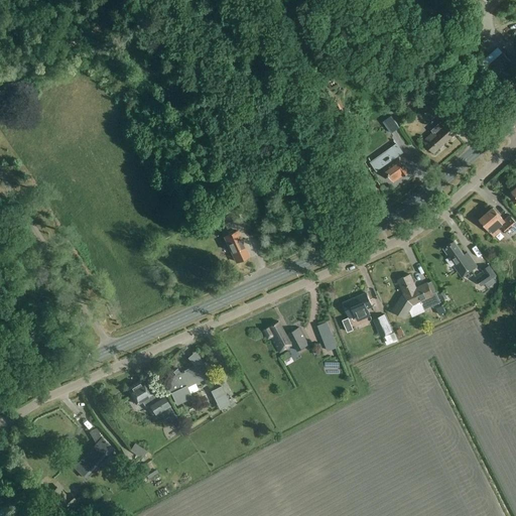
[(482,72),(492,82),(512,62),(502,52),(482,72)]
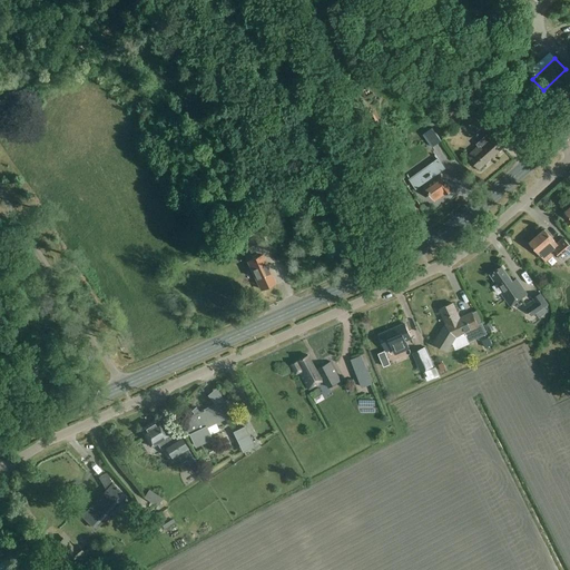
[(372,111),(369,114),(375,124),(377,121),(372,111)]
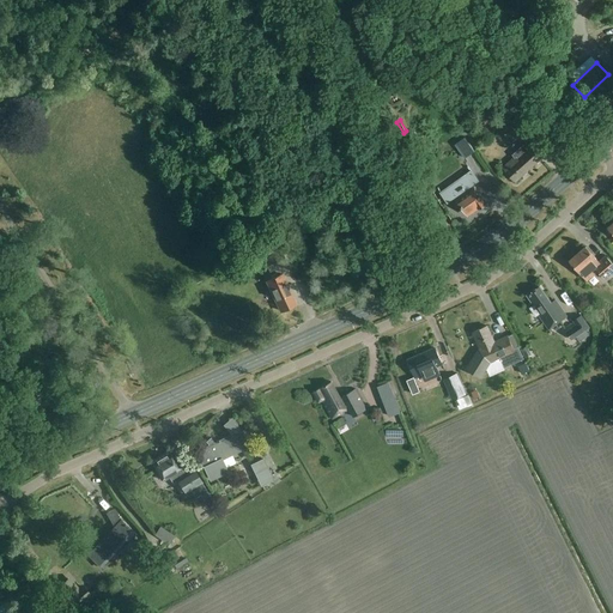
[(408,133),(405,135),(411,145),(414,144),(408,133)]
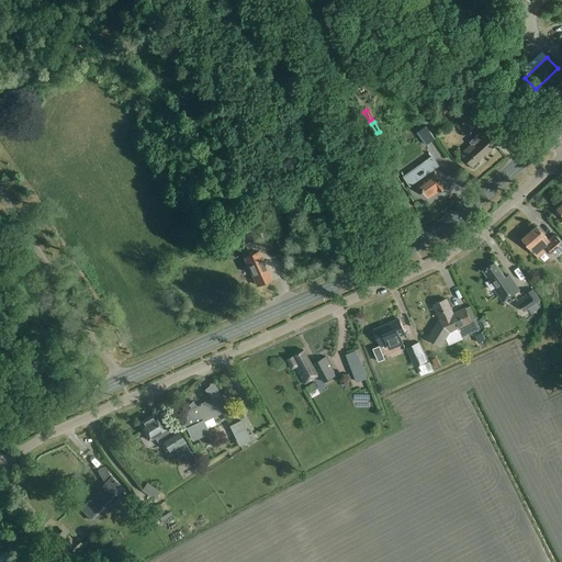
[(435,138),(426,126),(417,132),(426,145),(435,138)]
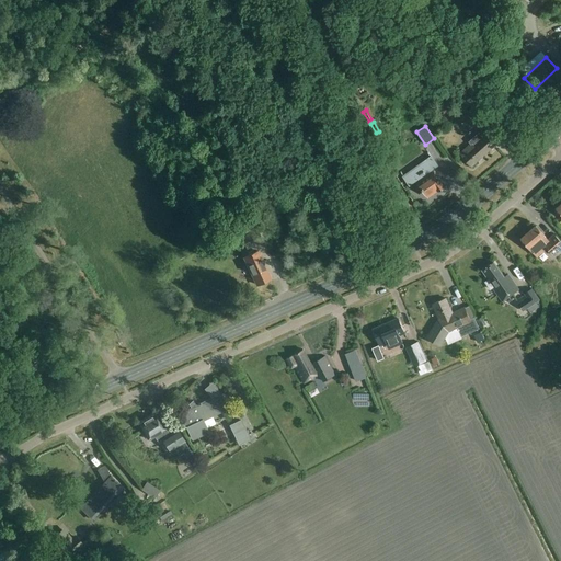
[(472,168),(502,141),(491,129),(484,134),(488,137),(482,141),(477,135),(469,141),(471,145),(461,155),(472,168)]
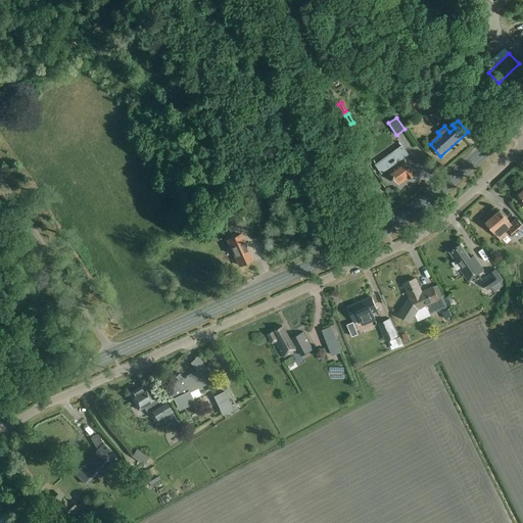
[(388,169),(390,171),(399,185),(415,174),(408,164),(403,158),(409,154),(402,146),(375,165),(381,174),(388,169)]
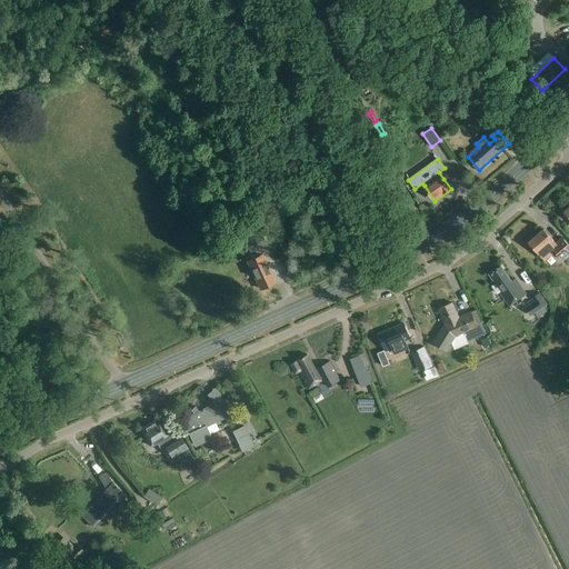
[(267,221),(259,225),(262,230),(270,227),(267,221)]
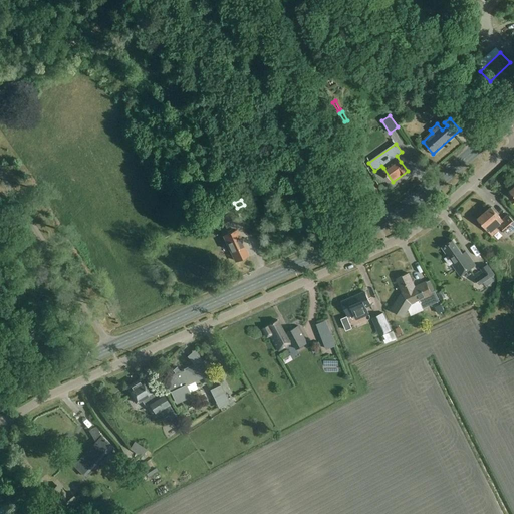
[(486,229),(489,232),(492,235),(501,228),(507,235),(513,229),(513,223),(508,216),(502,221),(491,208),(478,220),(486,229)]
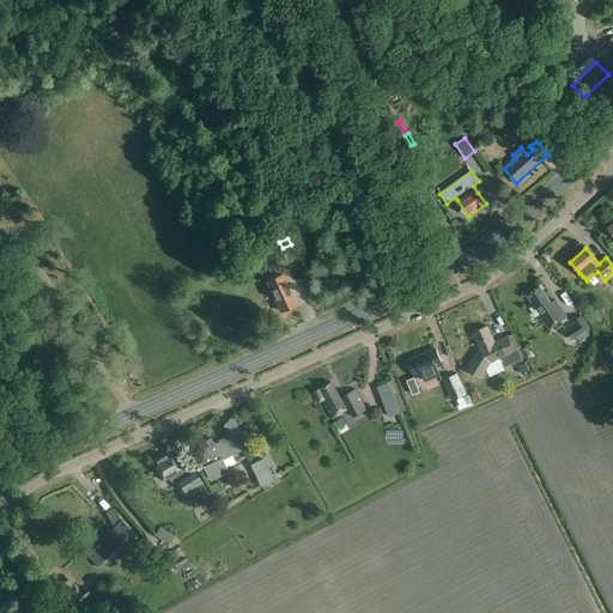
[(263,260),(269,272),(286,263),(281,252),(263,260)]
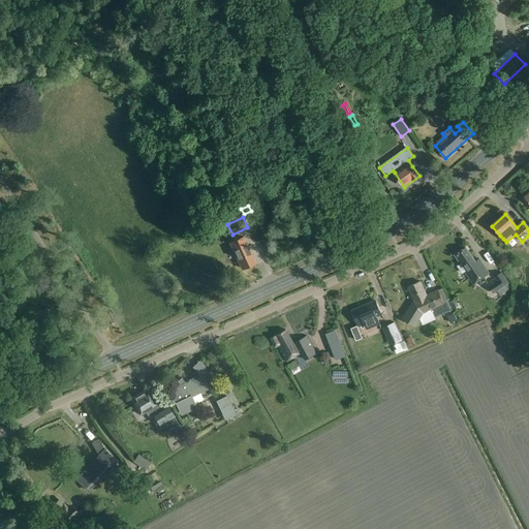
[(242,270),(254,263),(243,239),(230,245),(242,270)]
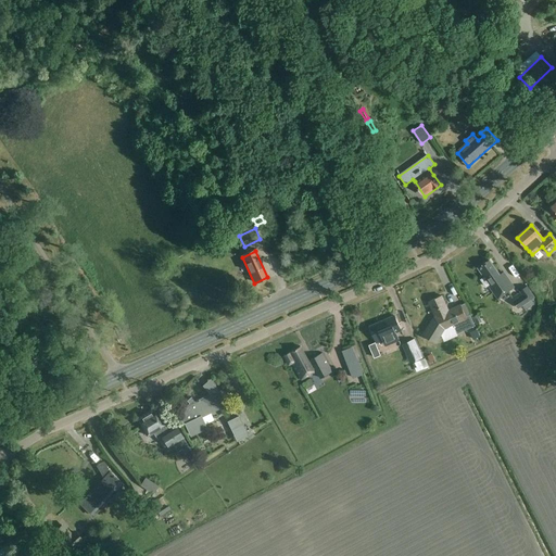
[(501,276),(490,261),(478,269),(484,278),(481,280),(485,288),(488,286),(497,300),(514,288),(504,274),(501,276)]
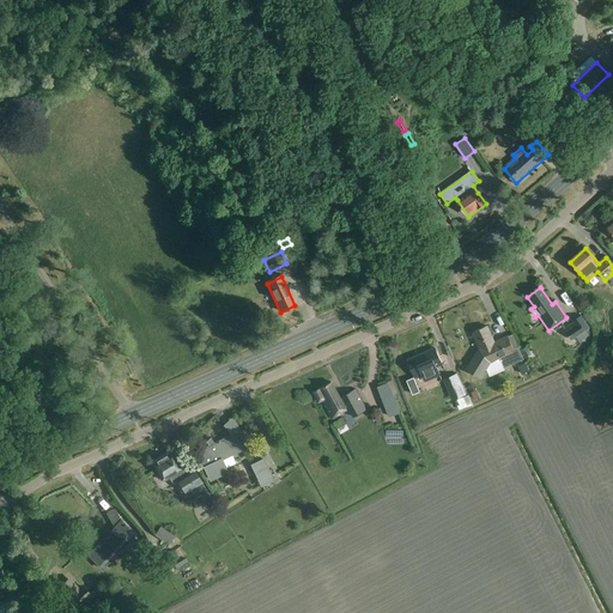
[(577,327),(568,334),(571,340),(576,337),(580,341),(589,335),(586,331),(589,328),(581,316),(574,321),(577,327)]
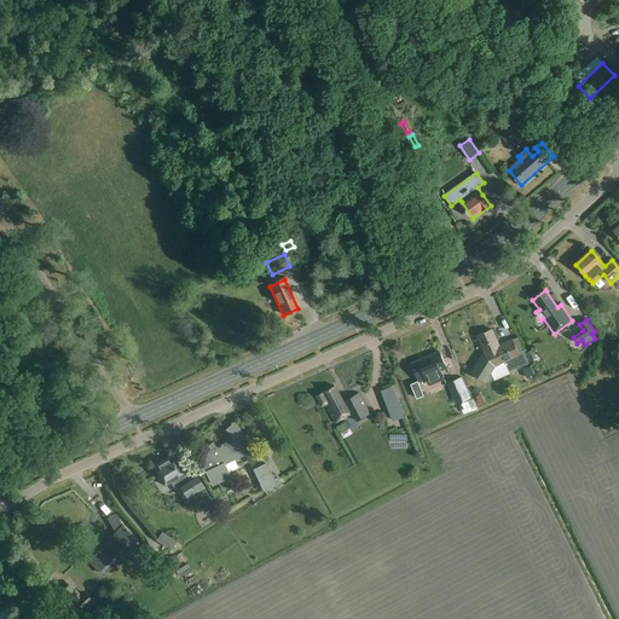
[(482,353),(472,374),(487,381),(495,368),(507,362),(512,370),(527,363),(521,352),(525,350),(518,337),(512,341),(512,340),(498,346),(491,330),(478,337),(485,353),(482,353)]
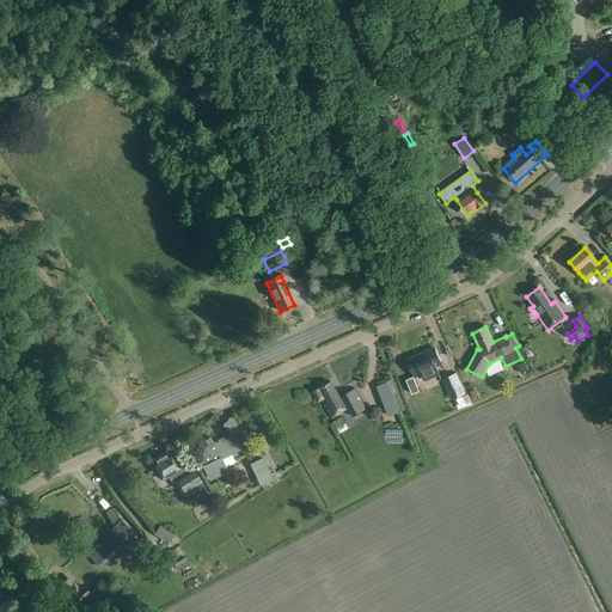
[(520,346),(525,356),(530,354),(525,343),(520,346)]
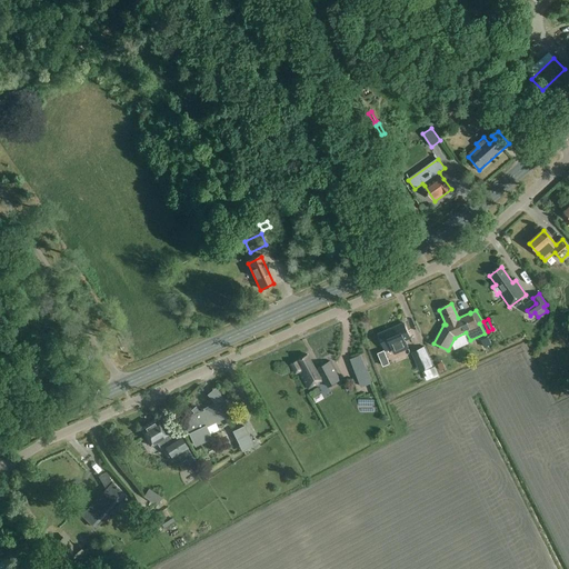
[(393,353),(407,347),(405,340),(410,338),(403,325),(378,336),(385,351),(392,348),(393,353)]
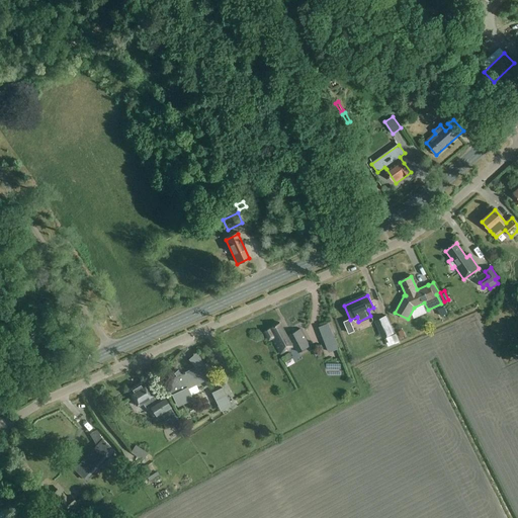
[(348,333),(354,330),(349,319),(344,322),(348,333)]
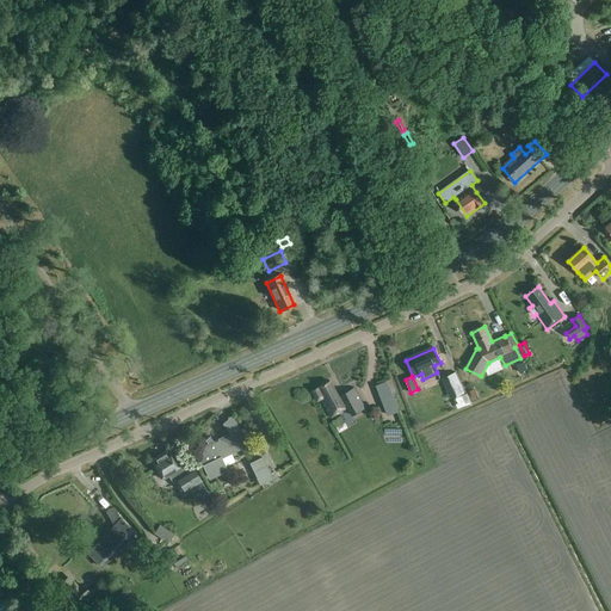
[(312,392),(318,402),(321,400),(331,418),(345,409),(344,407),(346,406),(352,417),(366,409),(355,388),(340,396),(341,397),(339,399),(329,382),(312,392)]
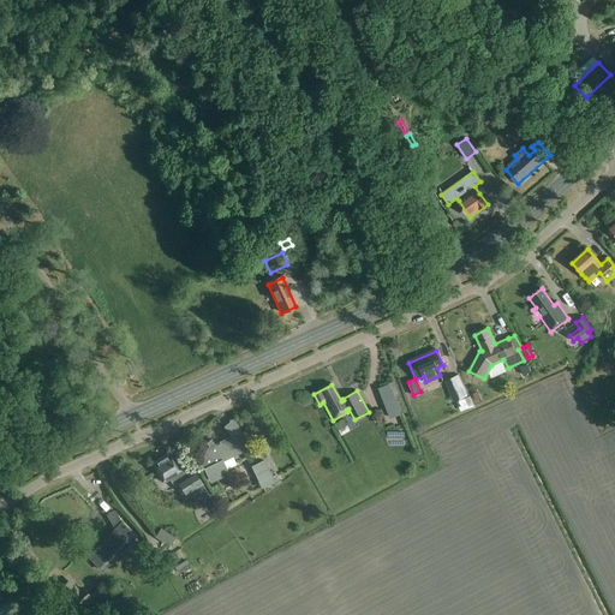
[(384,401),(389,412),(390,418),(401,413),(400,408),(395,398),(390,384),(380,388),(384,401)]
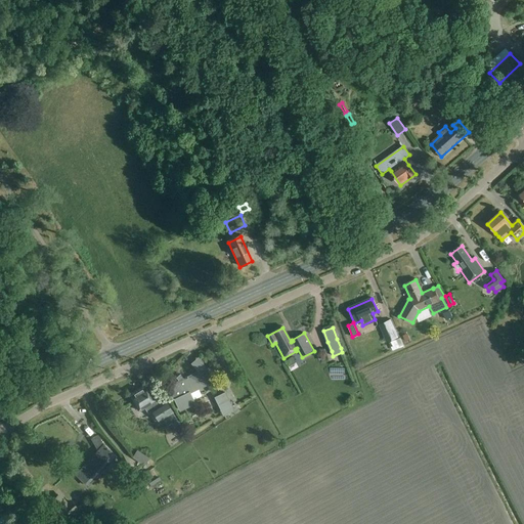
[(399,339),(389,343),(392,350),(403,346),(400,339),(399,339)]
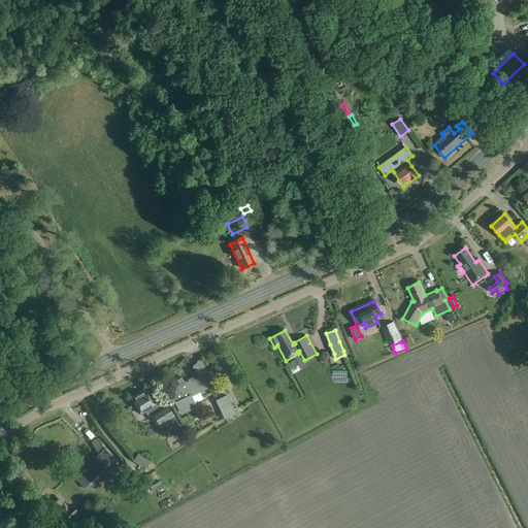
[(171,388),(176,400),(175,401),(180,413),(195,405),(194,402),(202,398),(199,391),(213,384),(207,371),(171,388)]
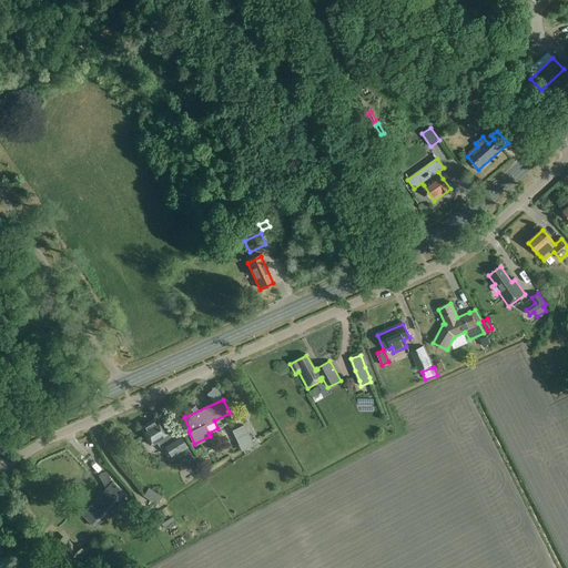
[(171,456),(175,453),(181,462),(191,455),(179,435),(172,439),(169,435),(170,433),(160,418),(142,430),(151,445),(155,442),(160,448),(163,445),(171,456)]
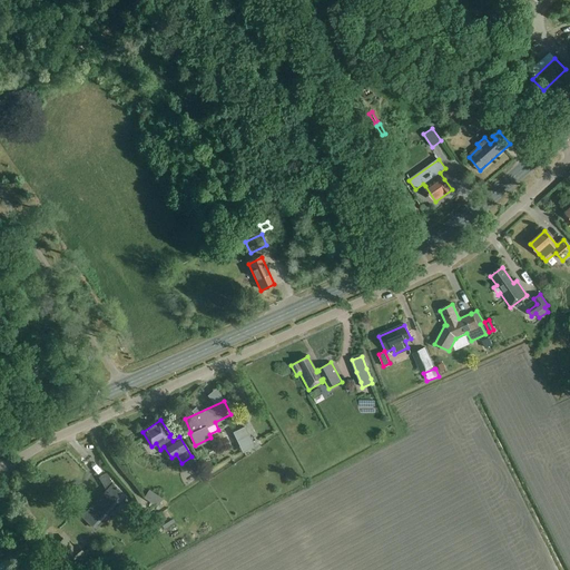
[(245,426),(234,432),(239,444),(242,443),(245,450),(254,445),(252,440),(245,426)]
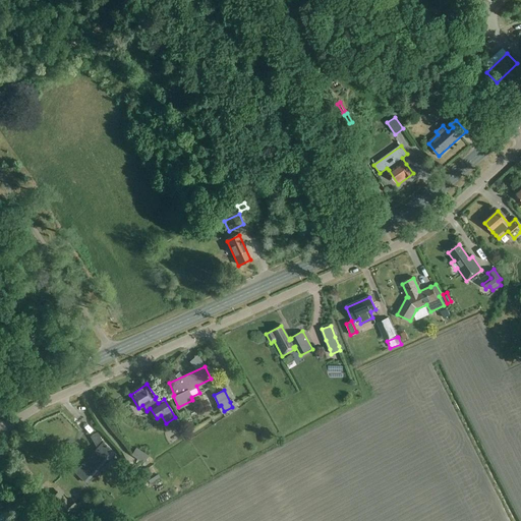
[(178,430),(182,428),(178,421),(174,423),(178,430)]
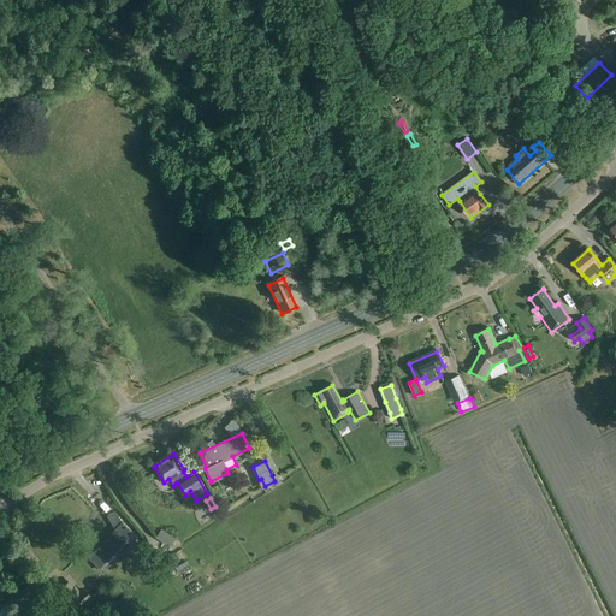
[(88,557),(104,572),(117,557),(137,535),(130,531),(122,522),(116,514),(114,511),(107,516),(108,519),(114,529),(88,557)]
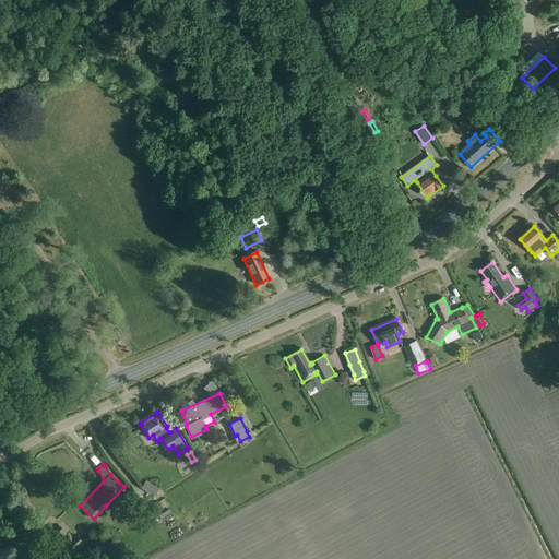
[(156,502),(149,507),(150,508),(153,512),(154,514),(163,509),(157,501),(156,502)]
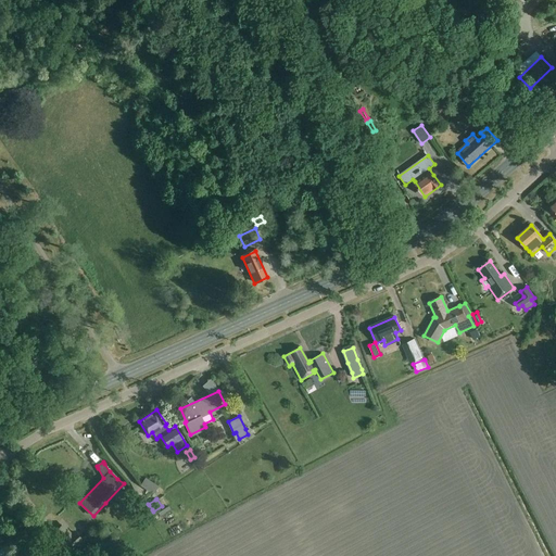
[(66,547),(68,551),(80,541),(83,540),(77,533),(70,538),(61,527),(53,532),(66,547)]
